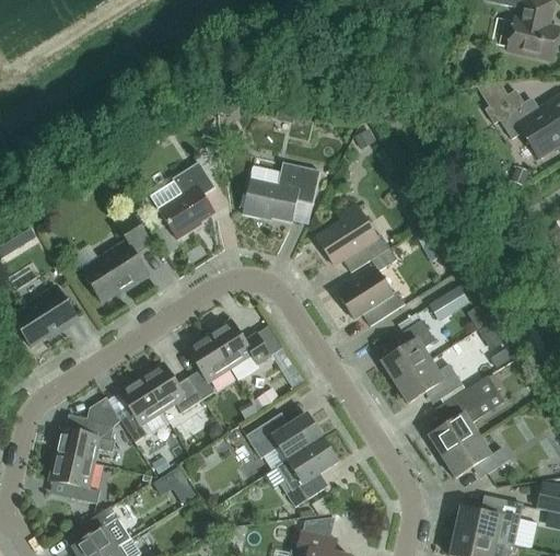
[(520,7),(517,18),(513,16),(506,49),(552,59),(559,26),(548,24),(553,0),(489,0),(520,7)]
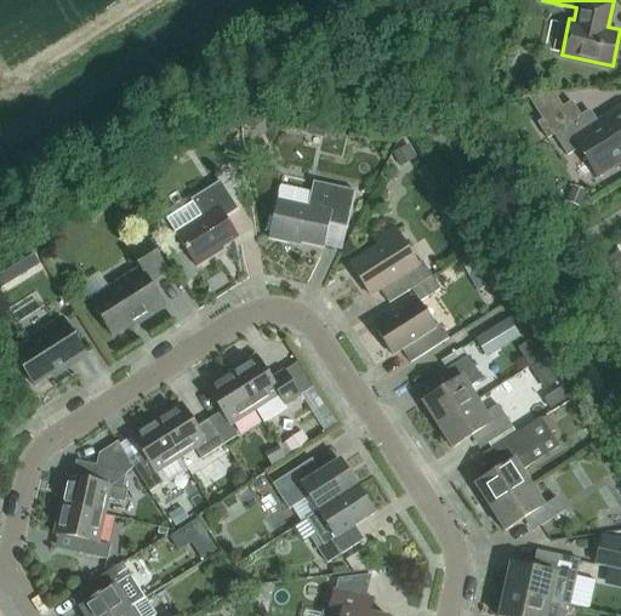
[(570,100),(537,120),(551,141),(556,138),(567,154),(579,147),(596,174),(620,157),(620,106),(588,127),(580,114),(570,100)]
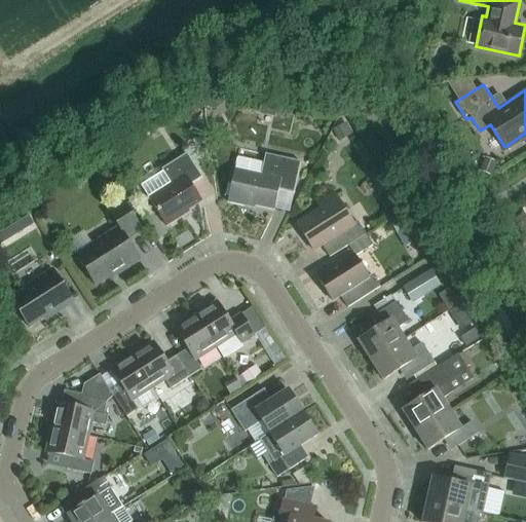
[(191,182),(201,175),(186,150),(161,166),(171,181),(148,195),(164,222),(201,198),(191,182)]
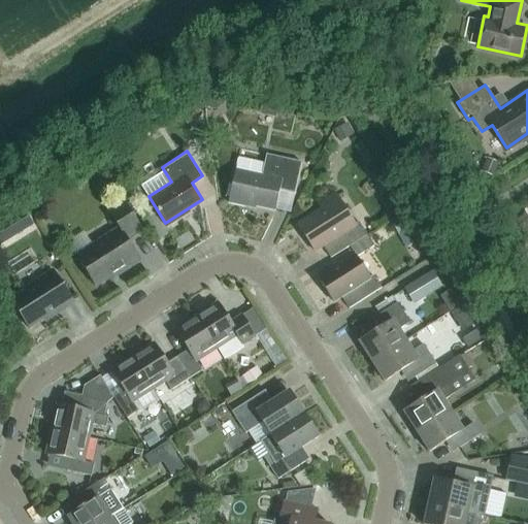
[(294,192),(301,160),(266,152),(261,173),(235,167),(228,198),(274,208),(278,189),(294,192)]
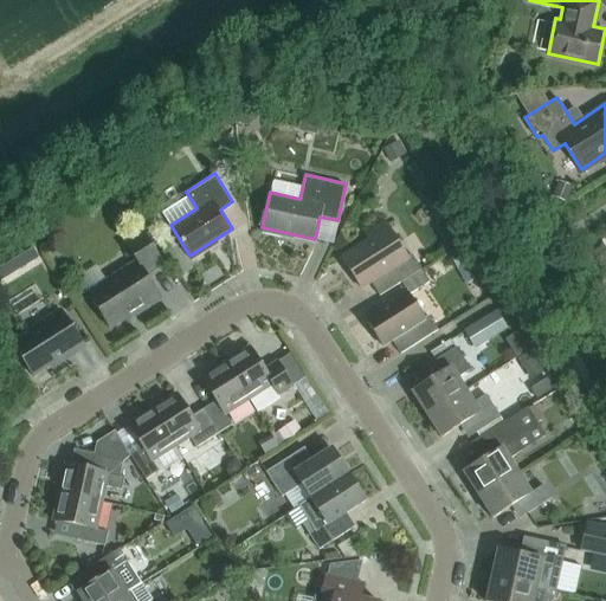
[(379,292),(420,266),(411,251),(406,253),(384,218),(365,230),(369,237),(341,254),(360,284),(369,278),(379,292)]
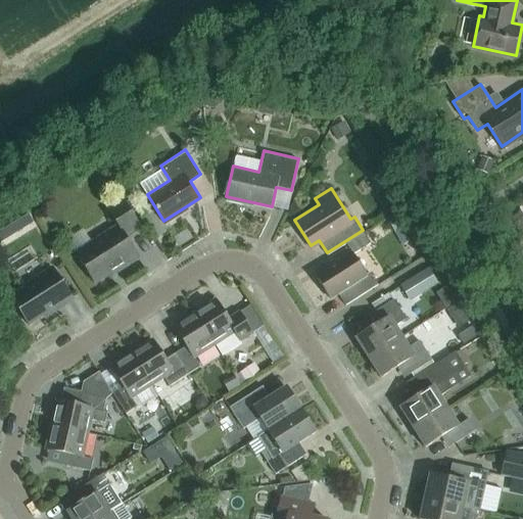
[(124,233),(139,223),(123,197),(107,207),(117,224),(75,250),(94,280),(137,252),(124,233)]
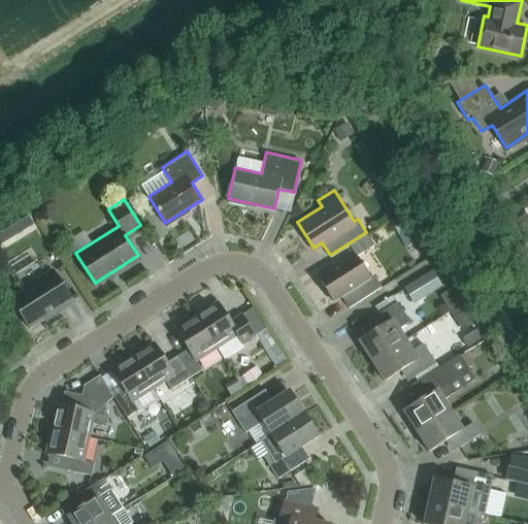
[(21,202),(0,213),(0,239),(31,219),(25,208),(21,202)]
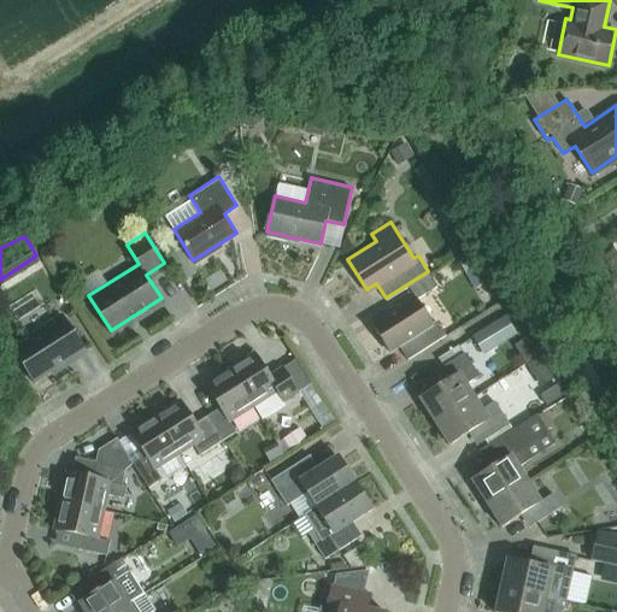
[(468,251),(458,258),(476,282),(486,275),(468,251)]
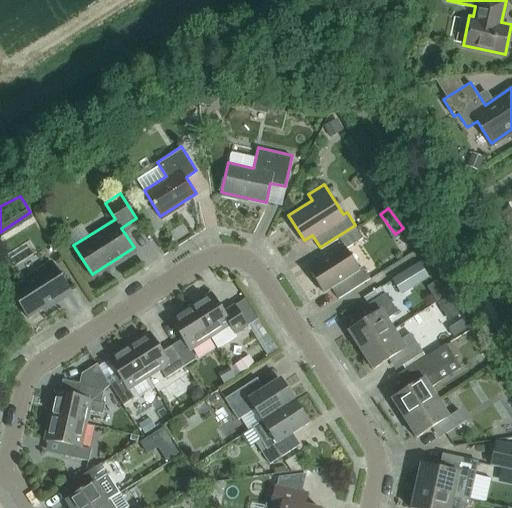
[(339,237),(345,246),(362,235),(356,226),(339,237)]
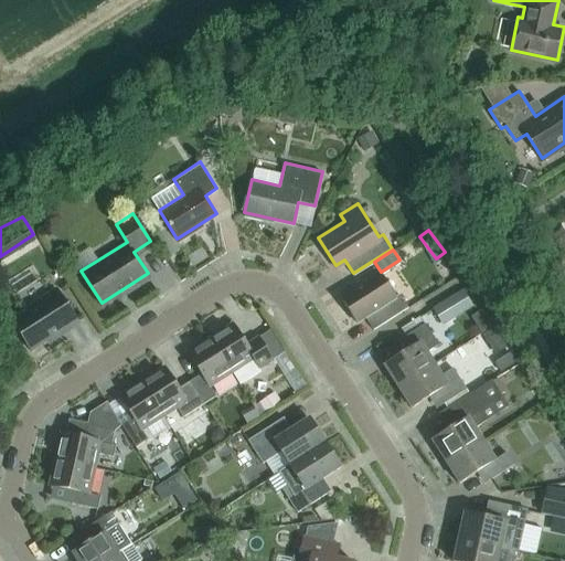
[(373,327),(407,305),(398,292),(394,295),(380,271),(341,296),(356,320),(365,315),(373,327)]
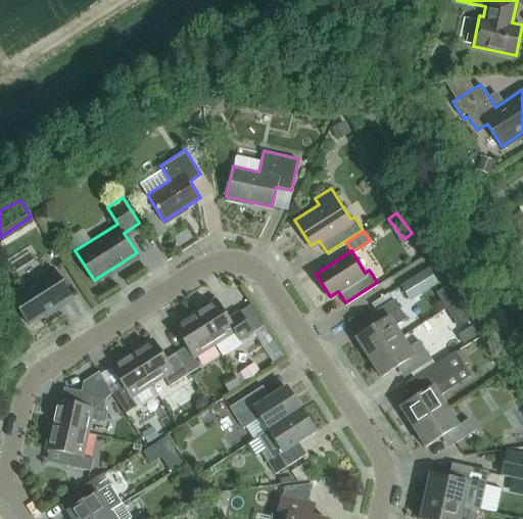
[(28,322),(72,294),(52,265),(22,283),(24,285),(10,294),(28,322)]
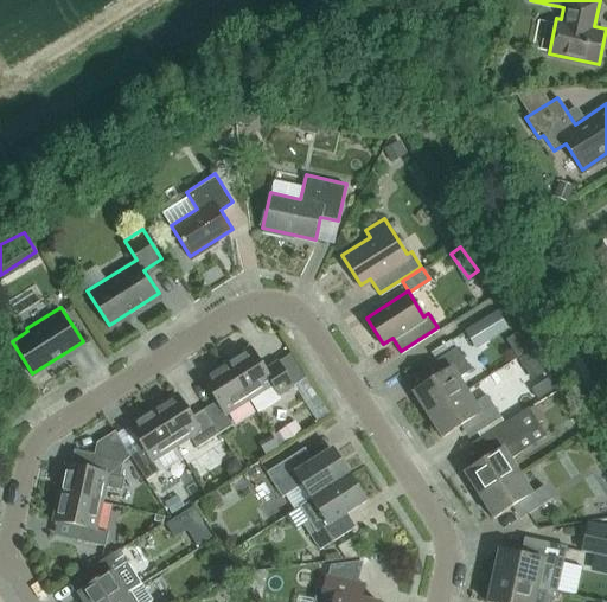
[(496,308),(465,328),(473,343),(487,333),(489,335),(505,325),(496,308)]
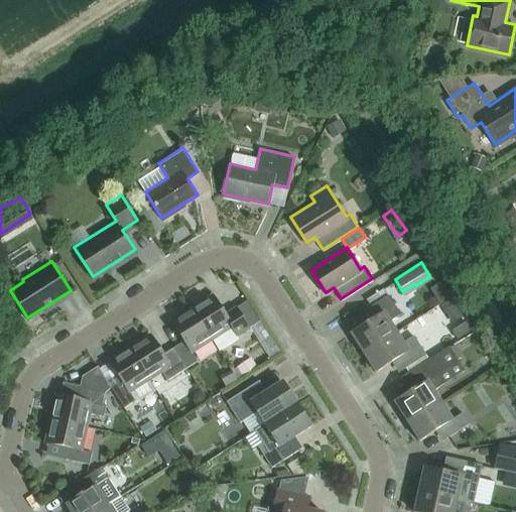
[(191,306),(212,338),(232,326),(237,334),(248,327),(235,306),(225,313),(212,293),(191,306)]
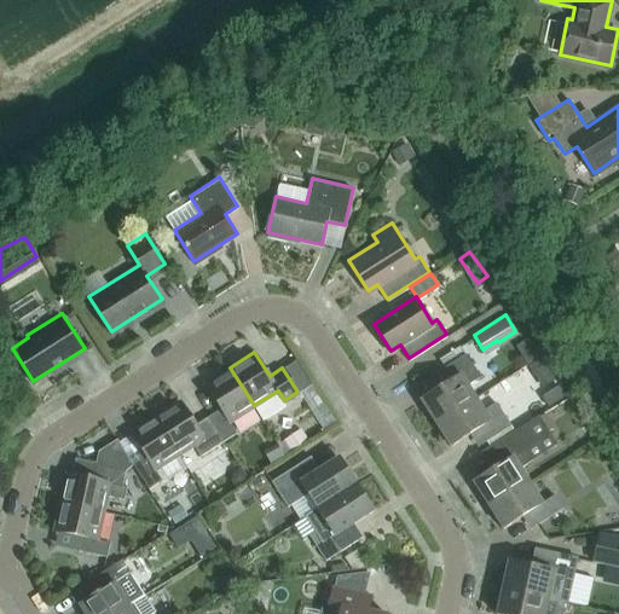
[(435,421),(474,397),(467,383),(479,375),(464,352),(440,368),(449,380),(421,398),(435,421)]
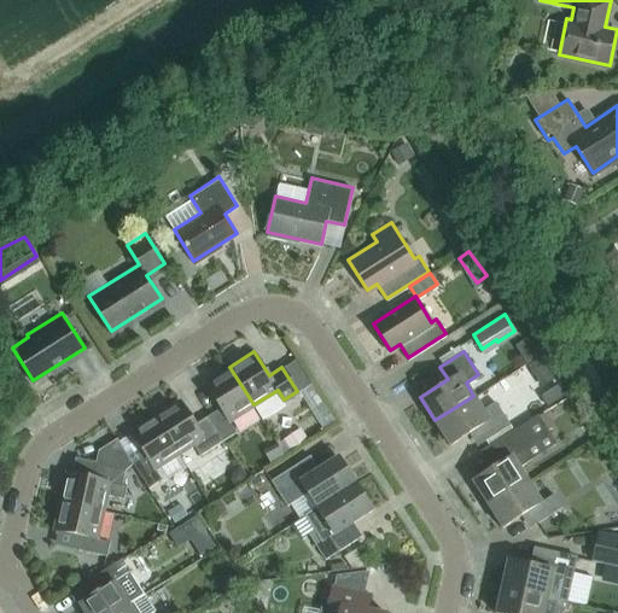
[(229,420),(254,404),(229,367),(204,381),(220,406),(207,414),(222,438),(235,430),(229,420)]
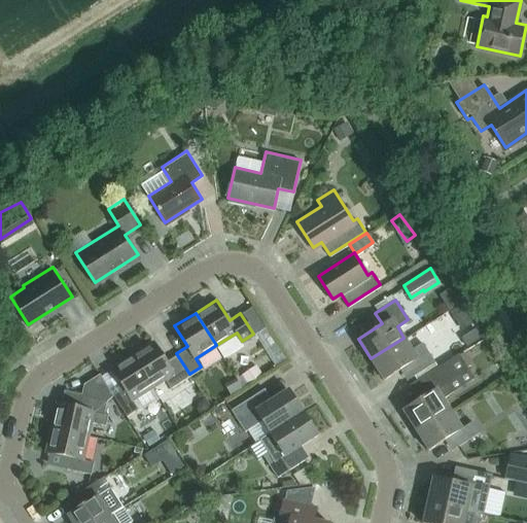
[(459,350),(484,338),(473,318),(449,332),(459,350)]
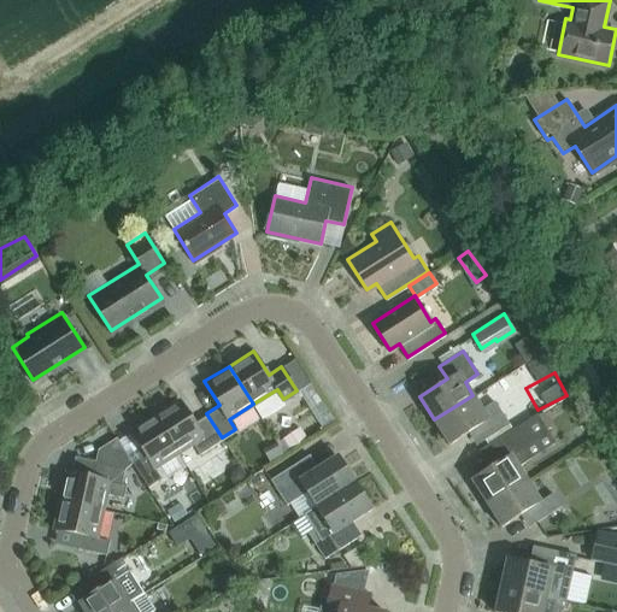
[(472,395),(434,419),(448,442),(476,425),(485,437),(488,442),(512,428),(509,422),(504,415),(495,400),(482,409),(472,395)]
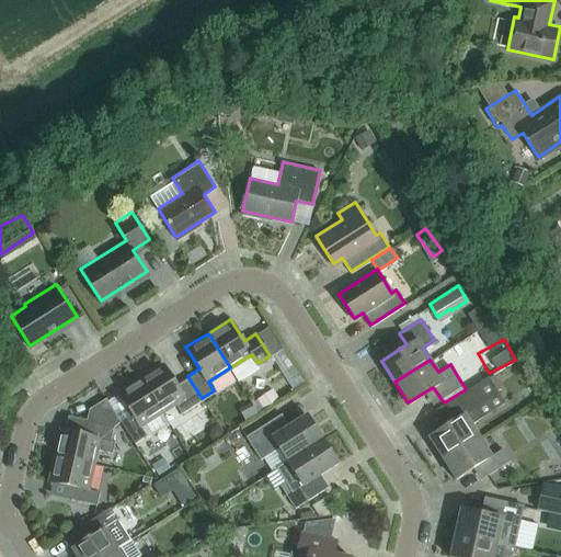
[(202,398),(187,376),(176,384),(162,362),(140,376),(162,411),(175,402),(181,411),(202,398)]
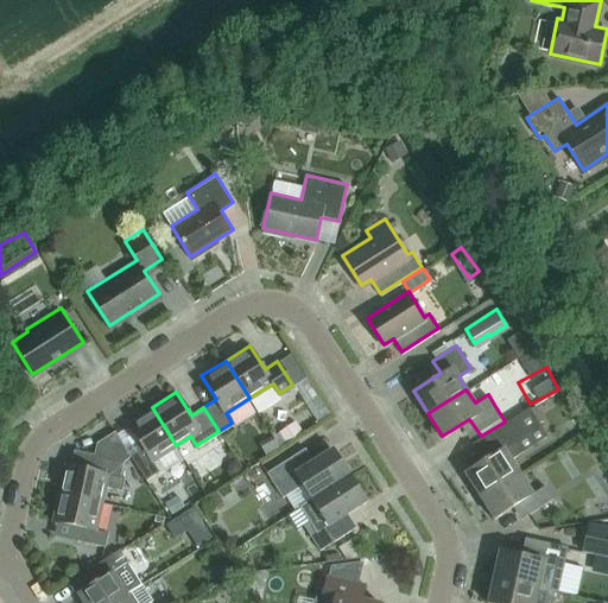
[(524,449),(517,439),(540,424),(529,406),(505,421),(481,436),(492,454),(464,471),(479,494),(518,469),(510,457),(524,449)]
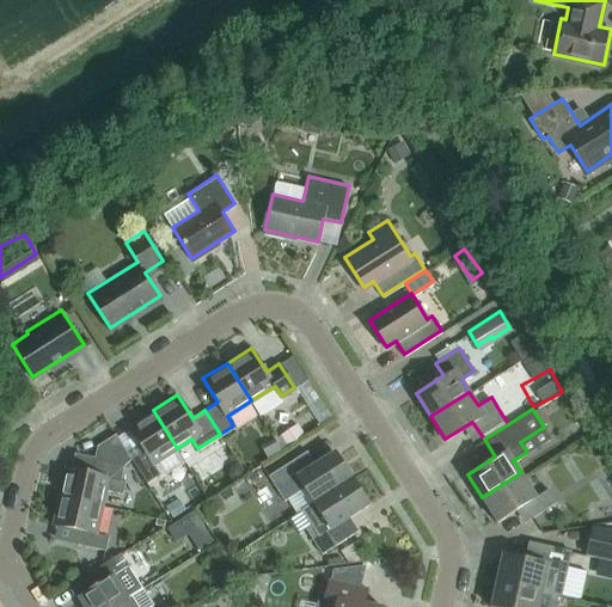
[(153,463),(177,448),(153,410),(129,425),(144,449),(132,458),(147,482),(159,473),(153,463)]
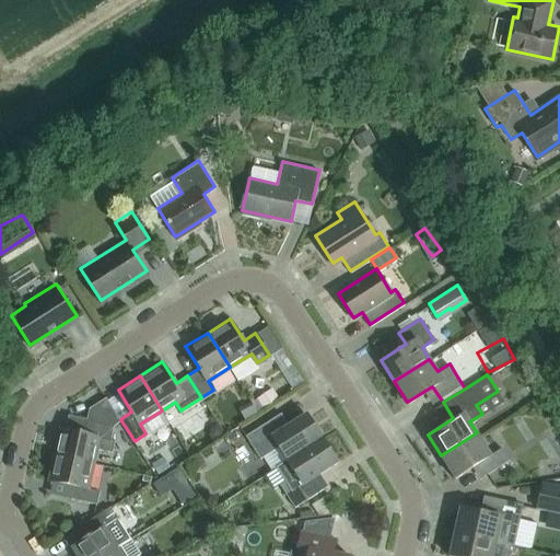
[(255,387),(257,400),(276,394),(272,383),(255,387)]
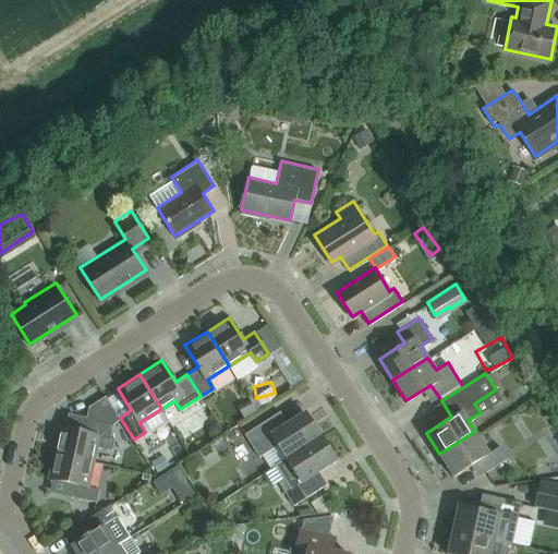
[(286,457),(320,435),(305,411),(288,422),(279,410),(244,432),(259,455),(277,444),(286,457)]
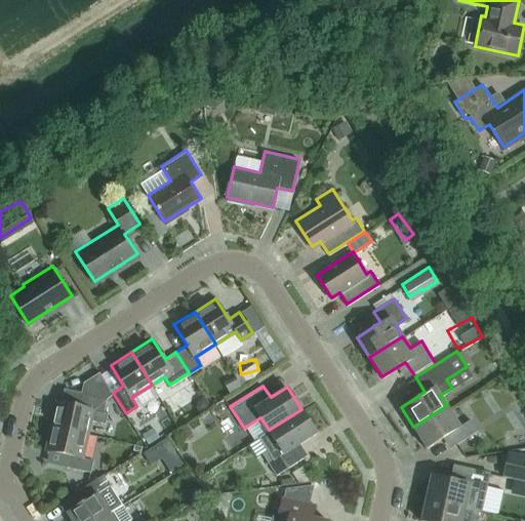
[(108,411),(104,410),(106,398),(82,392),(79,405),(55,400),(50,424),(88,433),(91,418),(105,422),(108,411)]
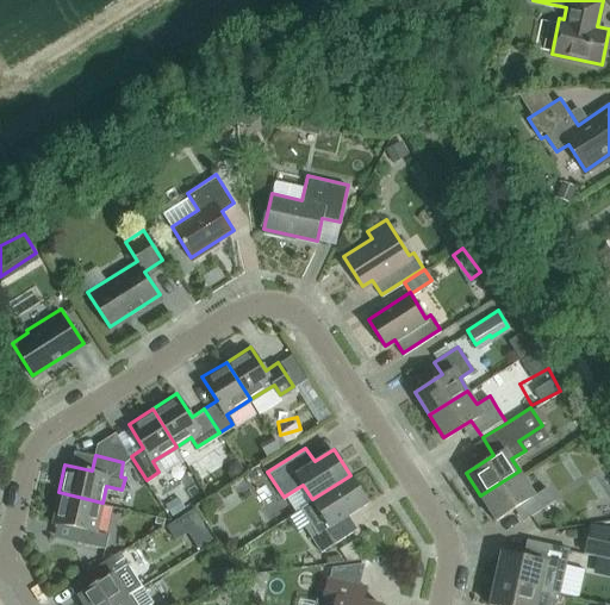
[(520,471),(480,496),(496,518),(523,501),(530,513),(555,498),(546,485),(534,493),(520,471)]
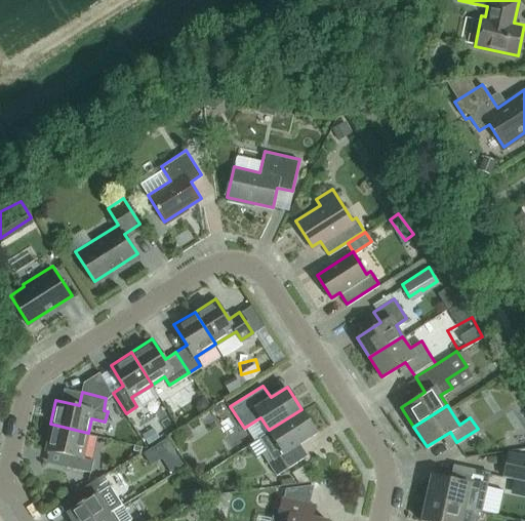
[(301,409),(269,430),(277,443),(263,452),(276,474),(307,453),(299,442),(316,432),(301,409)]
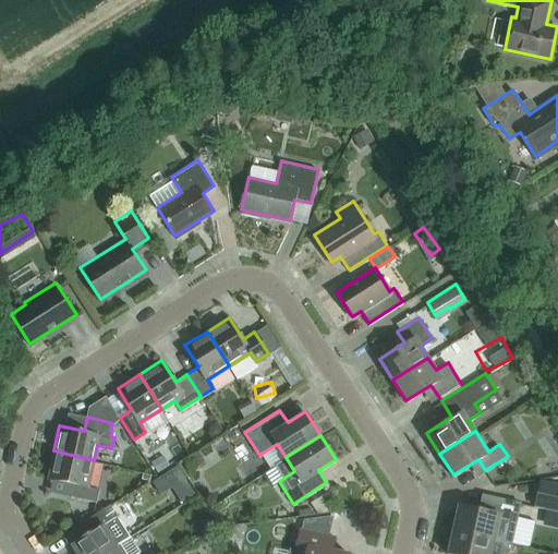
[(88,485),(94,460),(53,450),(48,477),(73,482),(70,495),(96,501),(98,488),(88,485)]
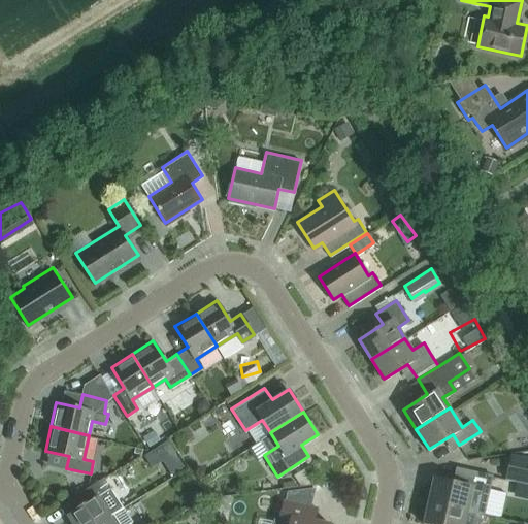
[(527,482),(527,457),(512,453),(506,478),(527,482)]
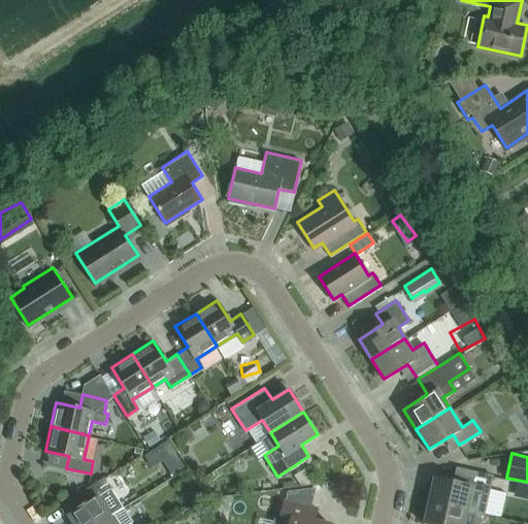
[(433,477),(428,499),(480,511),(484,512),(492,475),(464,468),(461,483),(433,477)]
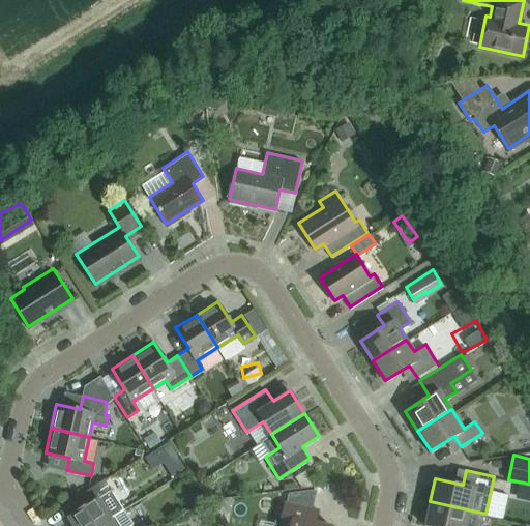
[(94,525),(123,507),(105,478),(91,486),(74,497),(81,507),(67,516),(74,525),(94,525)]
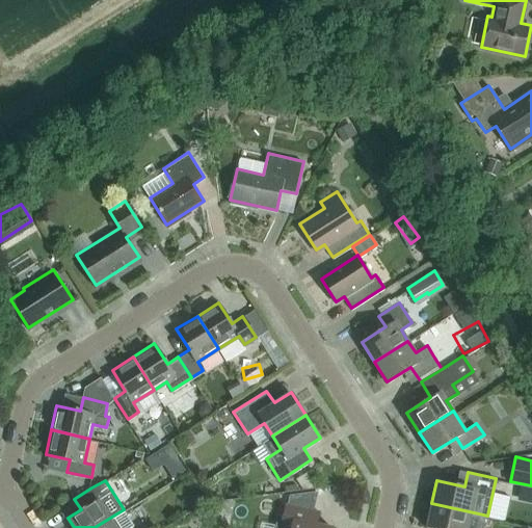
[(333,527),(316,523),(319,510),(285,502),(280,526),(288,527),(333,527)]
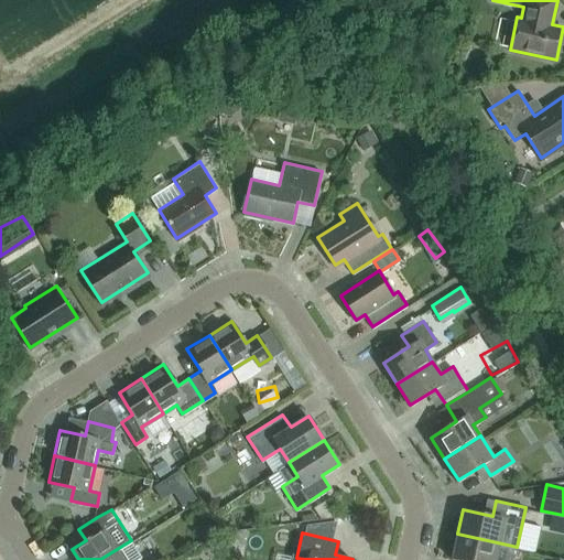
[(509,559),(512,546),(457,534),(452,558),(459,559),(509,559)]
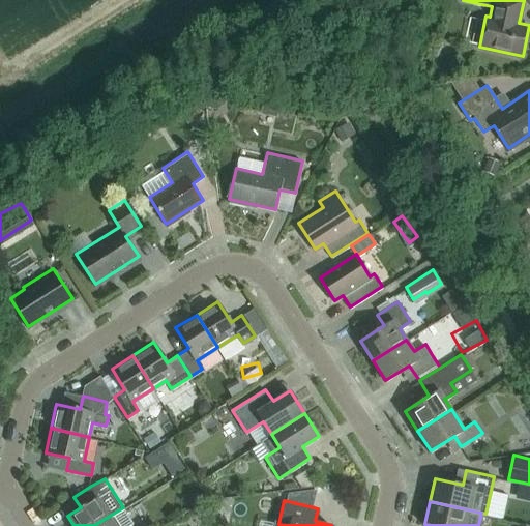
[(123,507),(94,525),(126,525),(133,522),(123,507)]
